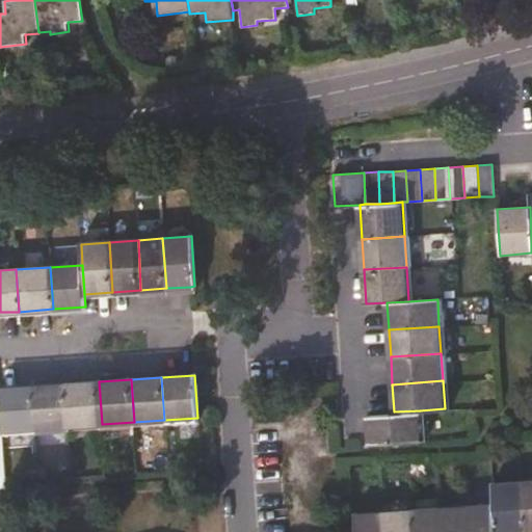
[(70,426),(102,424),(99,381),(68,383),(70,426)]
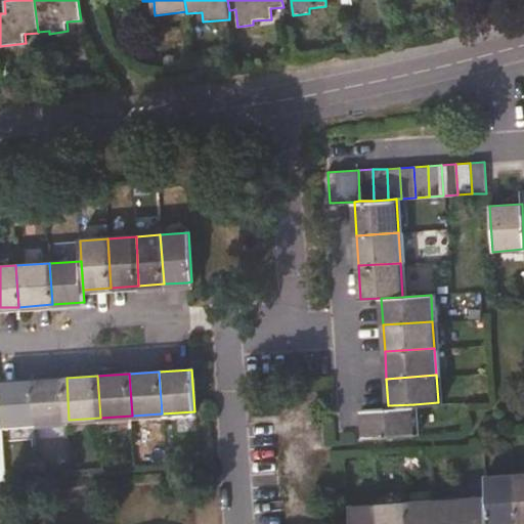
[(34,381),(36,422),(69,420),(67,378),(34,381)]
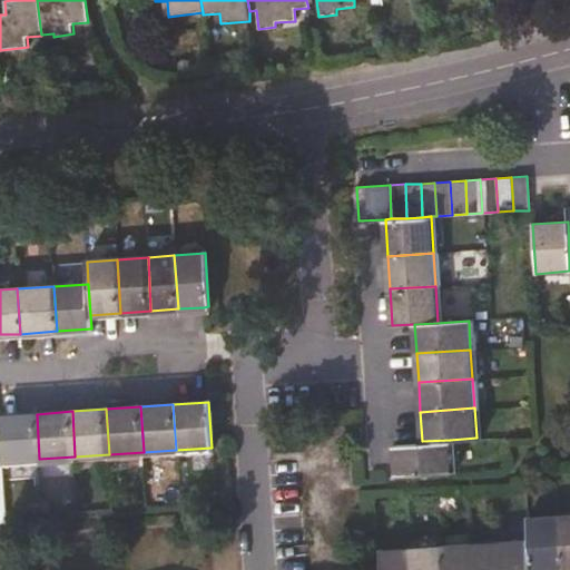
[(39,459),(37,414),(0,415),(0,422),(1,433),(2,449),(2,461),(39,459)]
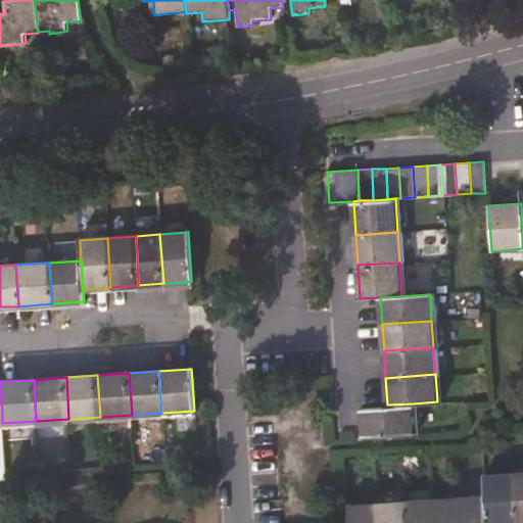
[(414,432),(413,403),(387,405),(361,407),(363,436),(414,432)]
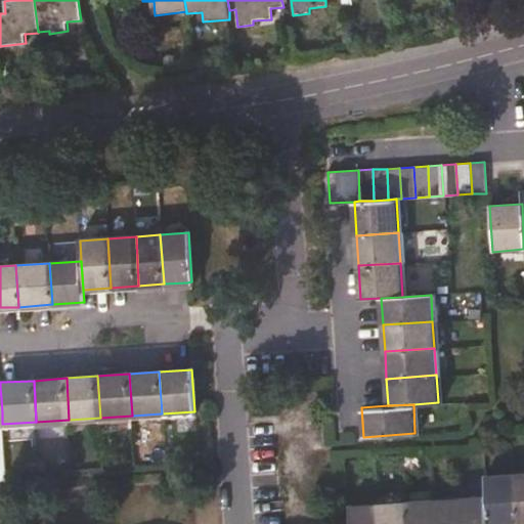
[(523,523),(523,473),(514,474),(517,523),(523,523)]
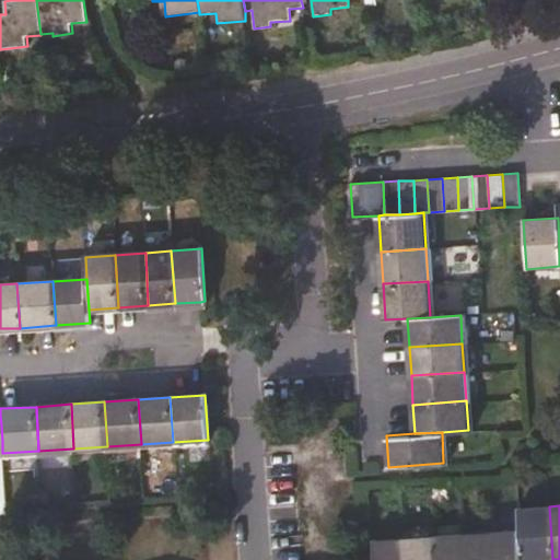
[(520,531),(521,559),(552,559),(549,506),(518,509),(520,531)]
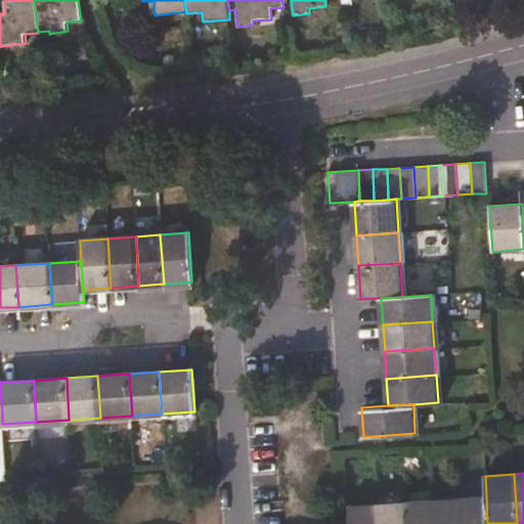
[(459,498),(460,523),(487,523),(486,496),(459,498)]
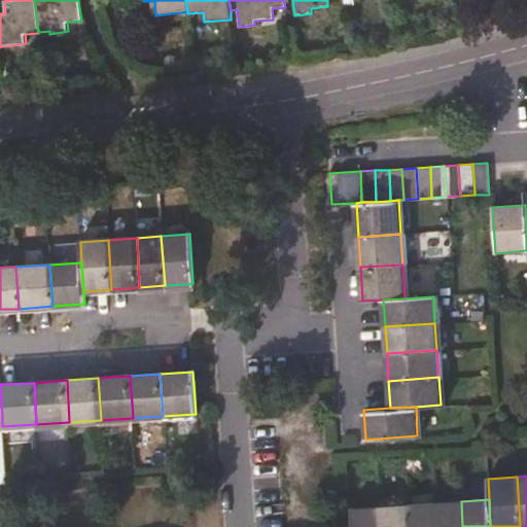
[(462,526),(461,501),(434,503),(434,526),(462,526)]
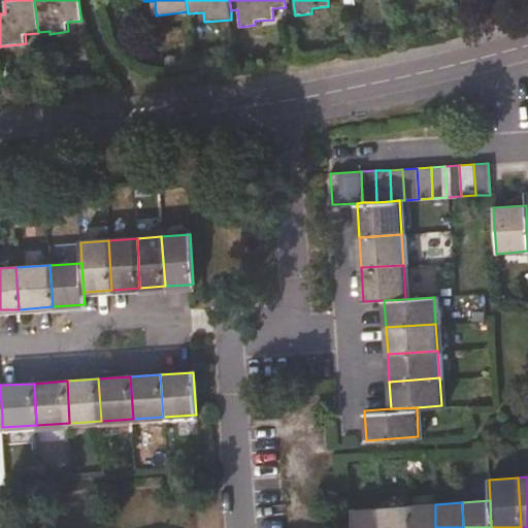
[(435,527),(435,504),(407,505),(408,527),(435,527)]
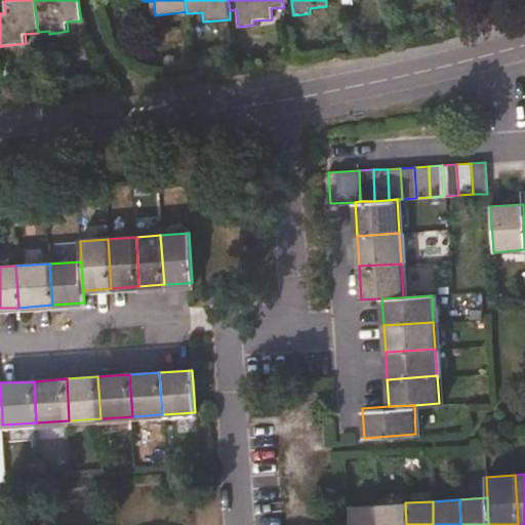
[(377,505),(377,524),(406,524),(405,502),(377,505)]
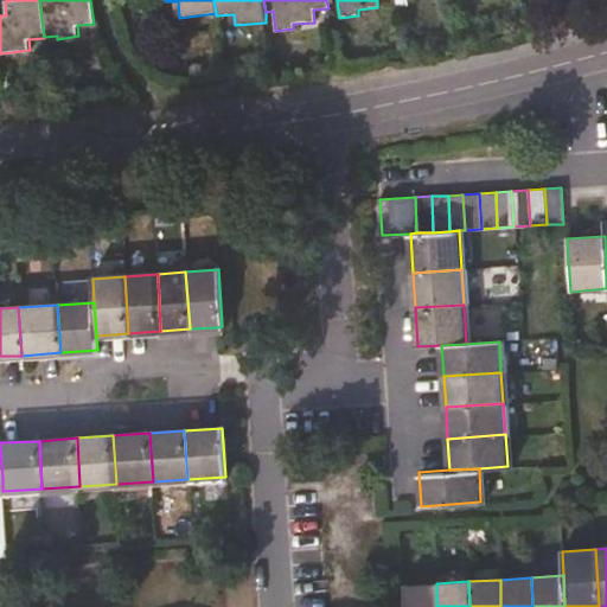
[(407,606),(436,606),(436,583),(406,586),(407,606)]
